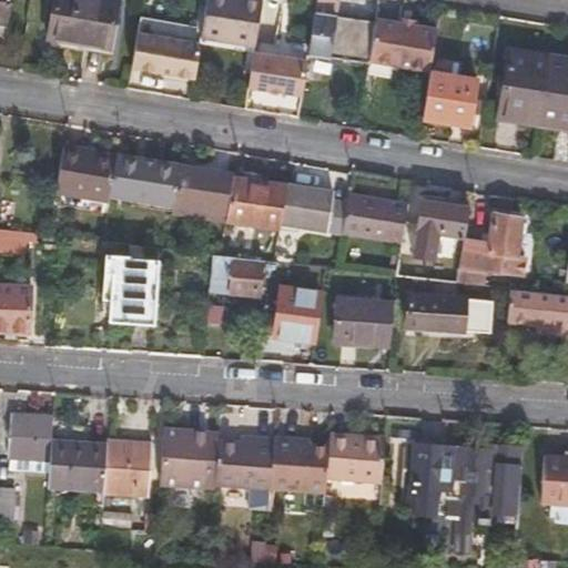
[(104,48),(112,0),(51,0),(44,40),(63,43),(64,40),(104,48)]
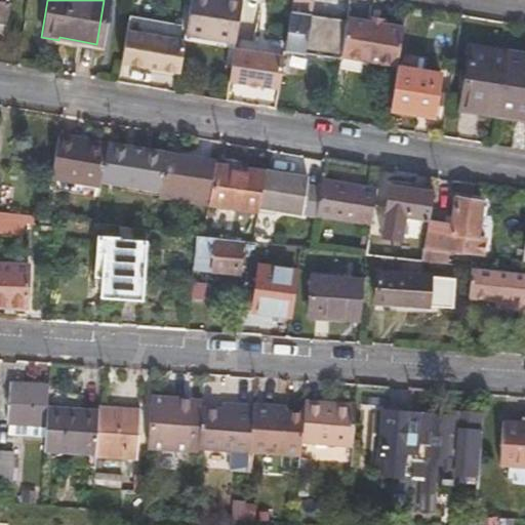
[(190,0),(184,33),(234,41),(241,0),(190,0)]
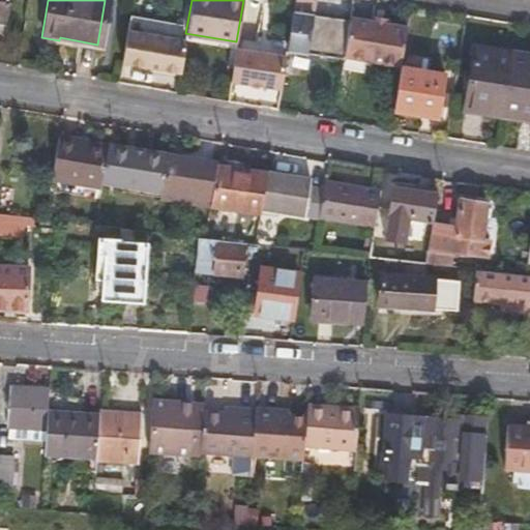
[(289,24),(293,0),(275,0),(272,20),(289,24)]
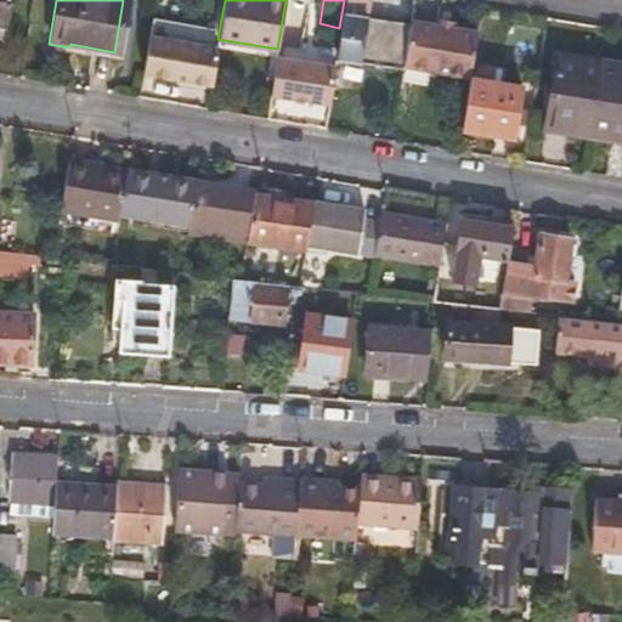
[(363,18),(366,0),(344,0),(339,28),(333,62),(400,73),(402,66),(408,27),(363,18)]
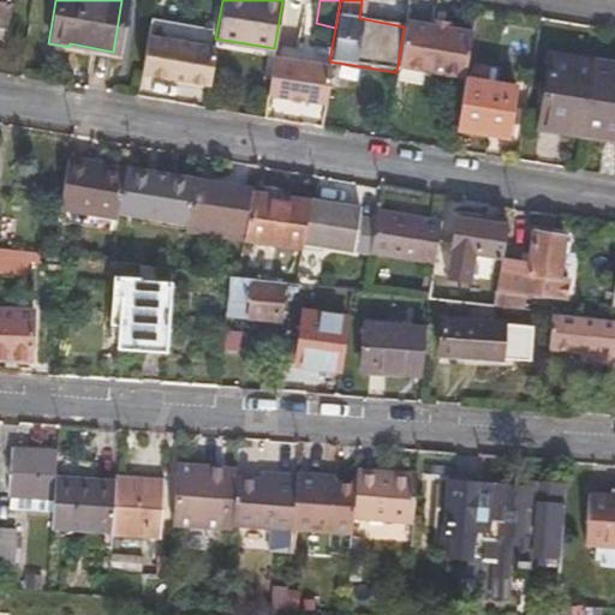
[(461,75),(470,31),(405,21),(404,27),(398,65),(461,75)]
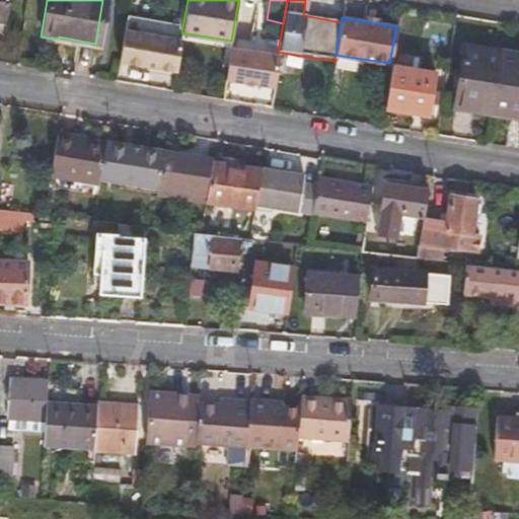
[(168,39),(137,33),(132,64),(163,70),(168,39)]
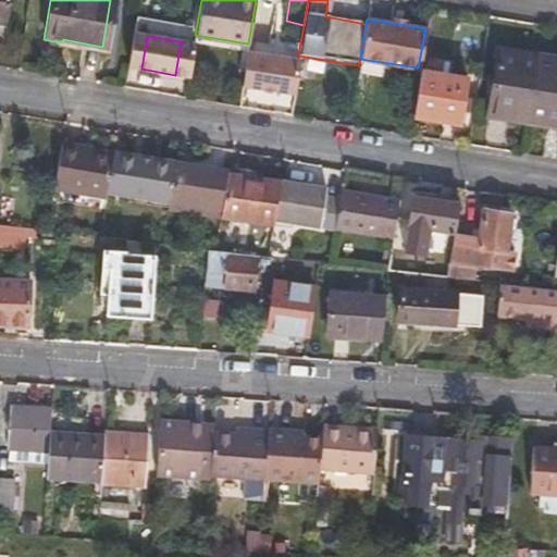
[(242,77),(261,82),(277,84),(283,50),(249,44),(248,44),(242,77)]
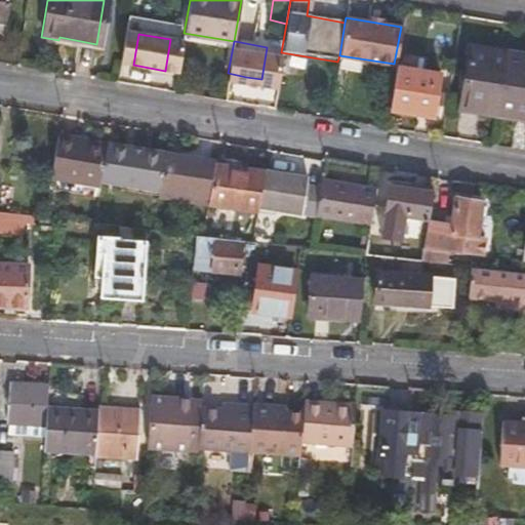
[(524,53),(470,45),(459,108),(524,118),(524,53)]
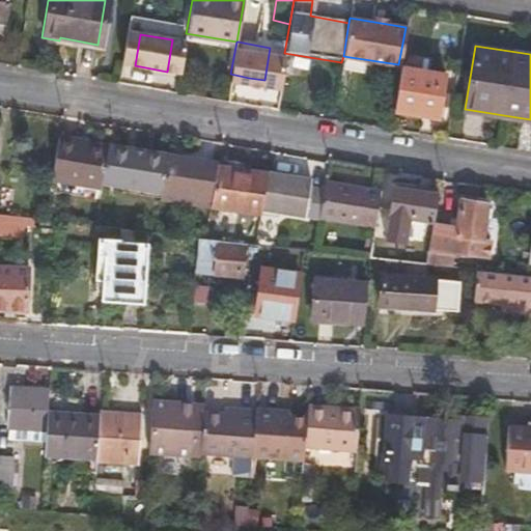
[(398,64),(391,107),(435,114),(443,73),(398,64)]
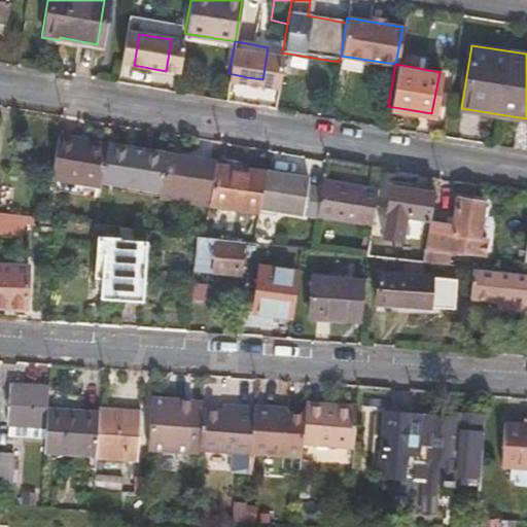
[(50,176),(100,185),(101,180),(106,144),(58,136),(50,176)]
